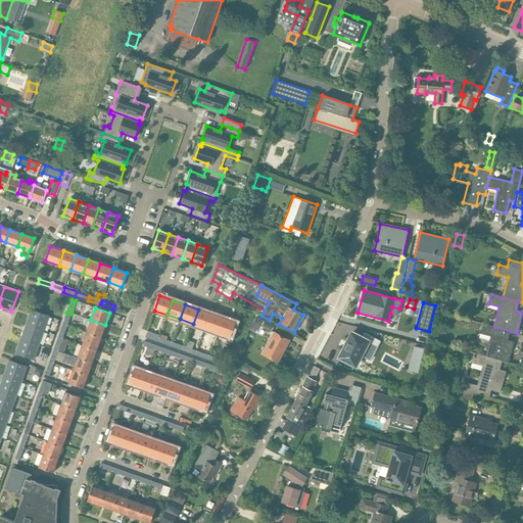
[(27,323),(44,331),(49,317),(32,310),(27,323)]
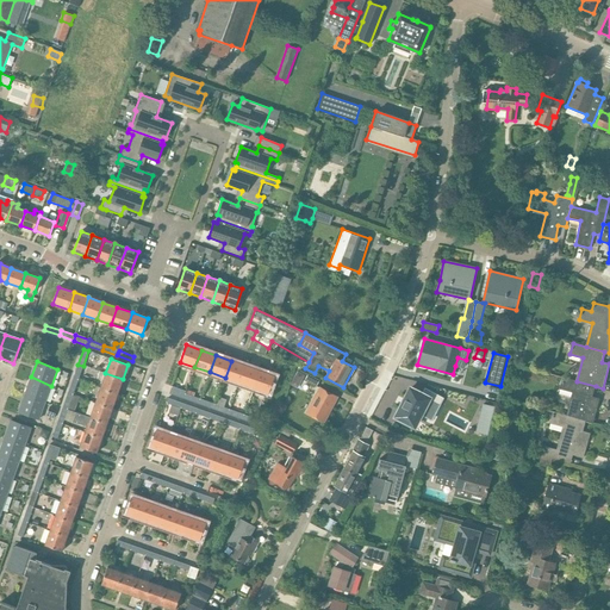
[(241,384),(247,366),(231,361),(225,378),(241,384)]
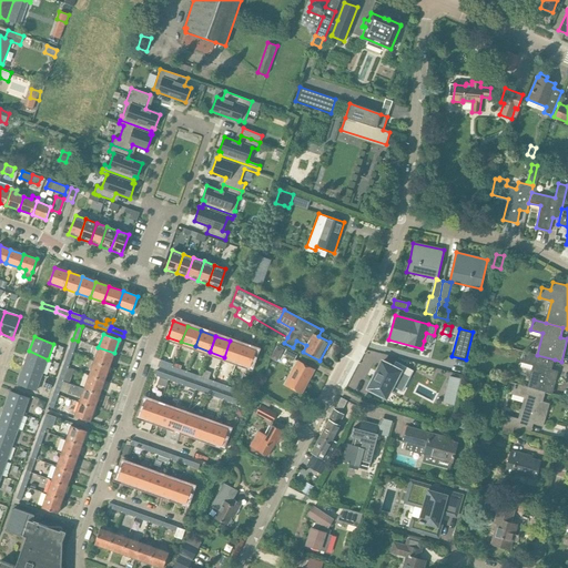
[(237,362),(243,346),(230,341),(224,357),(237,362)]
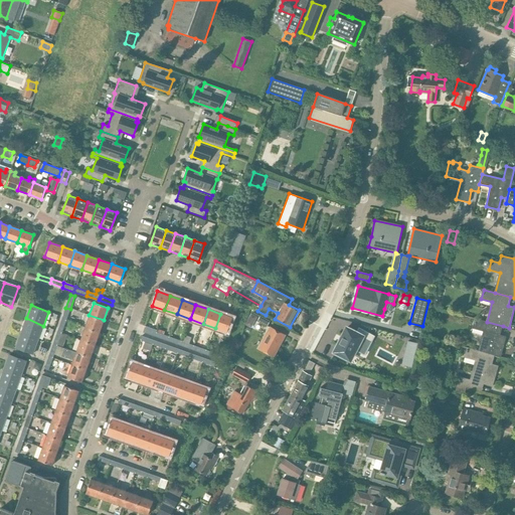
[(220,314),(215,328),(227,332),(232,318),(220,314)]
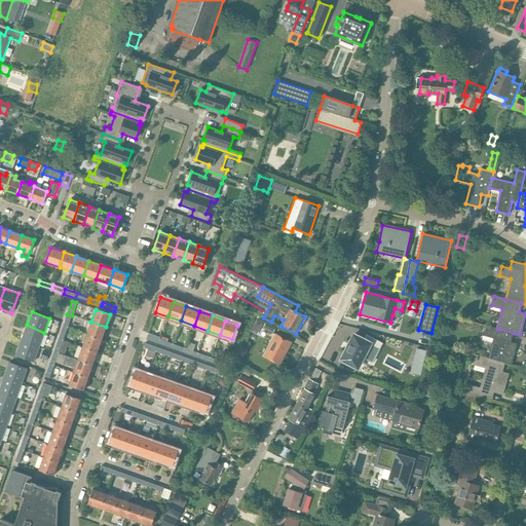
[(102,339),(106,327),(90,322),(86,334),(102,339)]
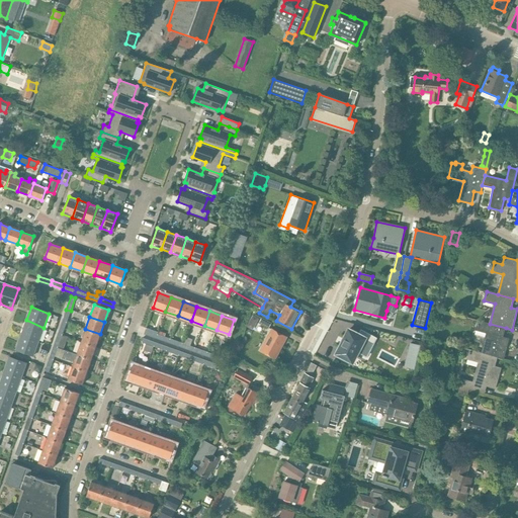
[(269,329),(272,323),(260,317),(258,323),(269,329)]
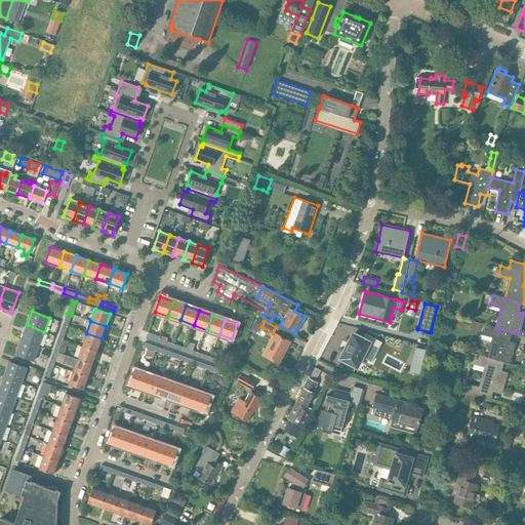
[(39,347),(44,332),(27,324),(22,339),(39,347)]
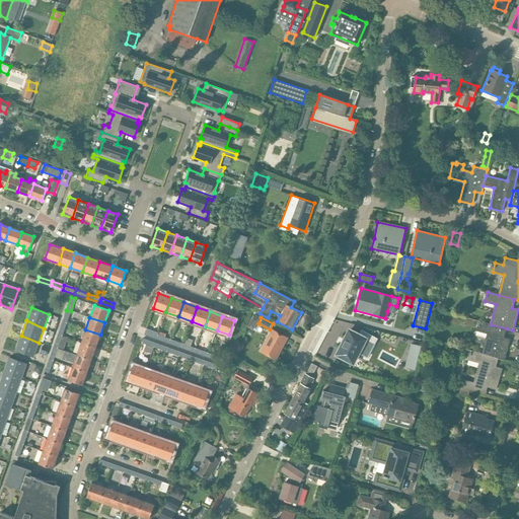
[(63,335),(67,321),(63,320),(58,332),(63,335)]
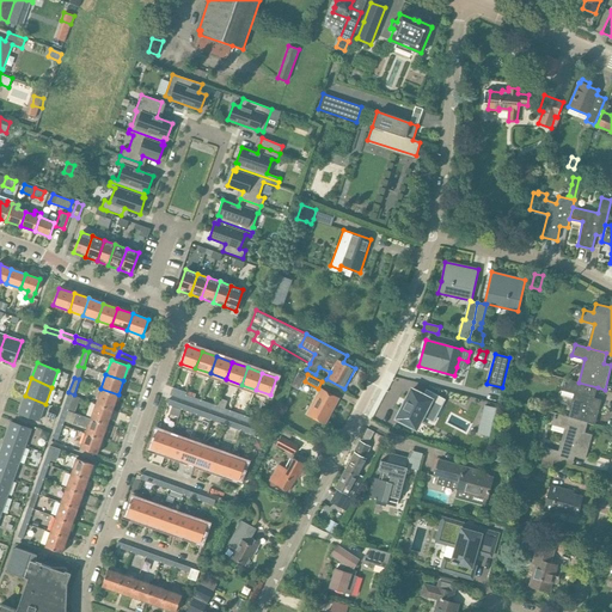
[(598,387),(579,383),(565,379),(562,390),(575,393),(569,417),(588,422),(595,424),(603,399),(594,398),(598,387)]
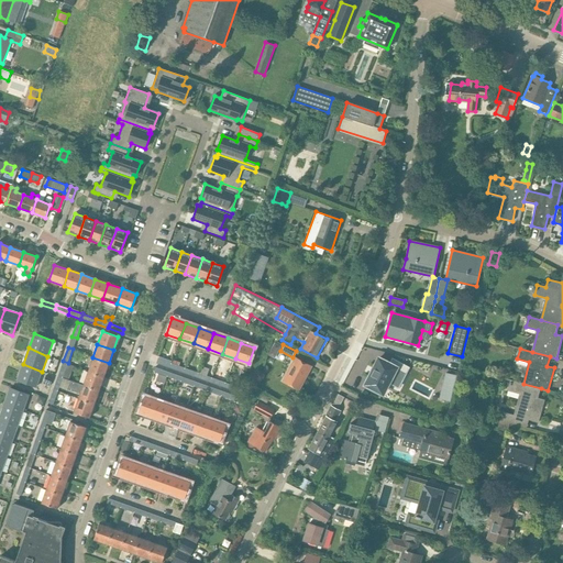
[(158,356),(156,363),(170,368),(172,363),(170,363),(172,361),(167,359),(168,356),(159,353),(158,356)]
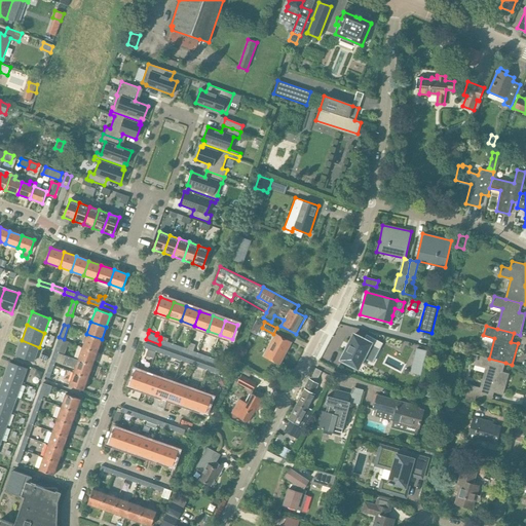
[(98,350),(102,339),(86,334),(82,346),(98,350)]
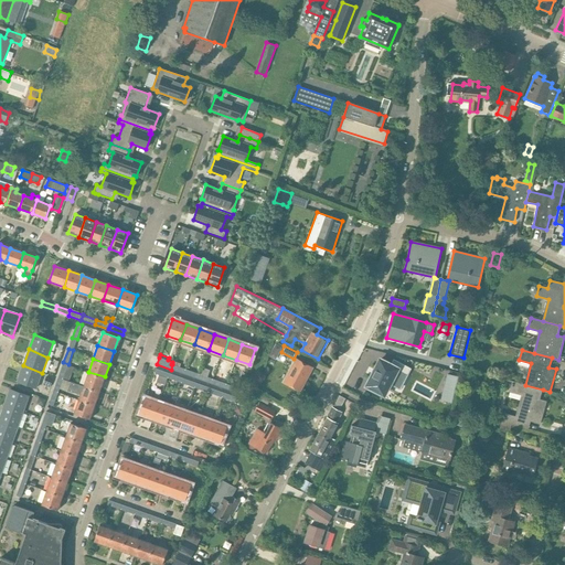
[(299,391),(312,369),(296,360),(284,382),(299,391)]
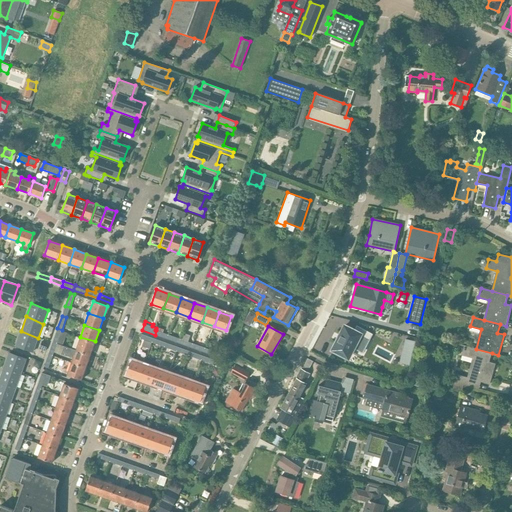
[(362,354),(371,335),(356,326),(353,332),(344,327),(331,350),(346,358),(352,348),(362,354)]
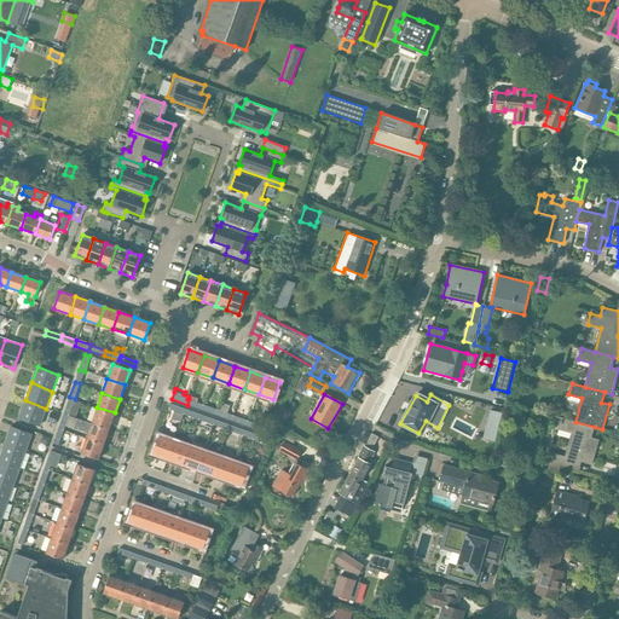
[(189,399),(187,405),(202,410),(203,405),(196,403),(198,398),(190,395),(189,399)]
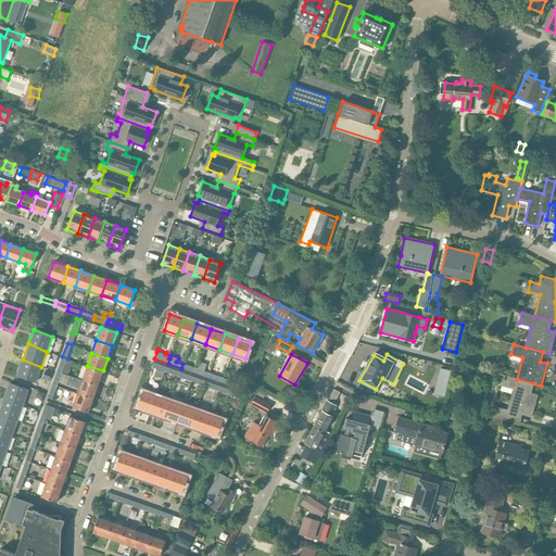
[(66,361),(67,358),(62,356),(58,370),(62,373),(67,375),(72,363),(66,361)]
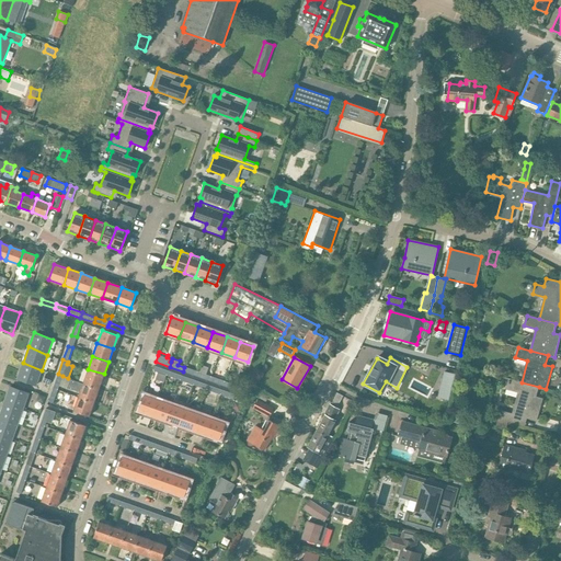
[(36,386),(42,370),(23,363),(16,379),(36,386)]
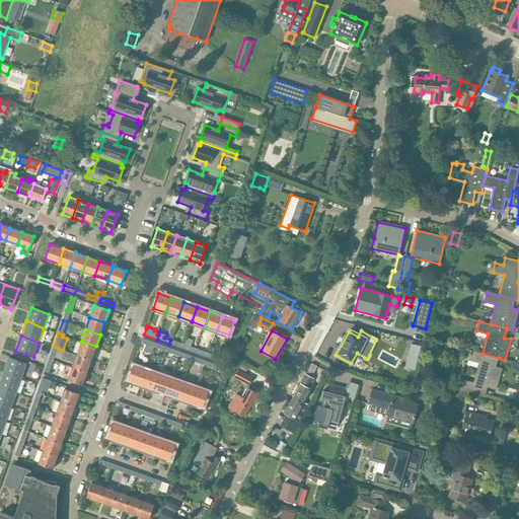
[(154,348),(155,344),(142,339),(141,343),(154,348)]
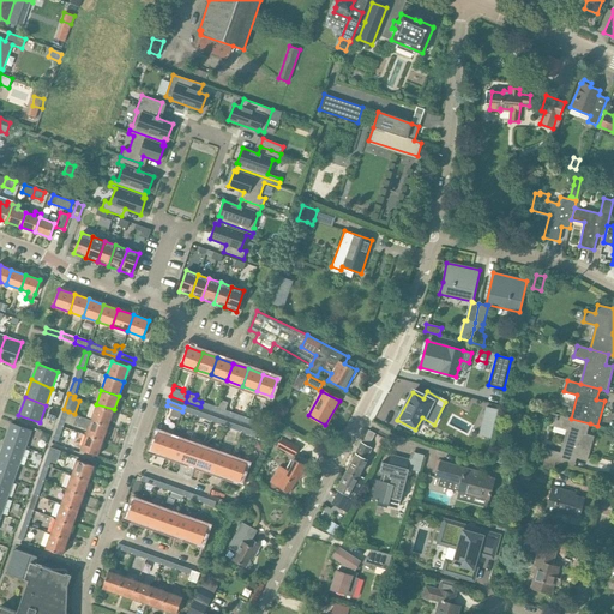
[(202,402),(200,407),(215,411),(217,407),(202,402)]
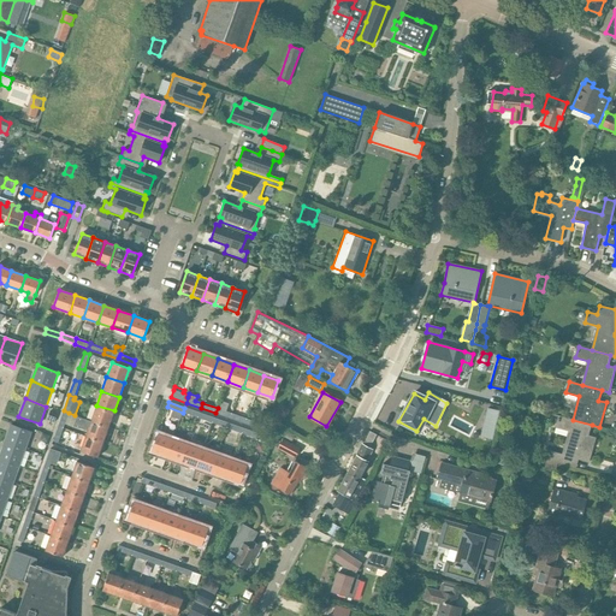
[(108,426),(114,410),(96,406),(90,421),(108,426)]
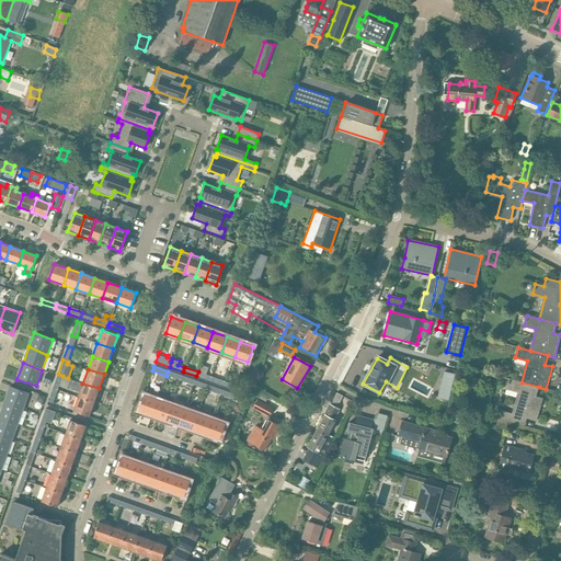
[(180,380),(181,376),(168,371),(167,376),(180,380)]
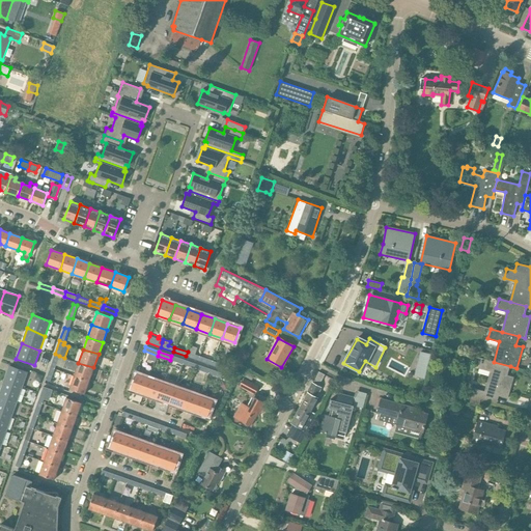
[(188,352),(186,356),(199,361),(200,357),(200,356),(201,354),(199,353),(198,356),(188,352)]
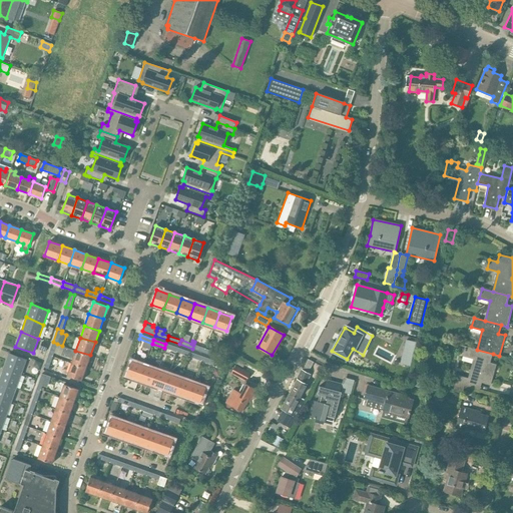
[(406,340),(400,364),(410,366),(416,343),(406,340)]
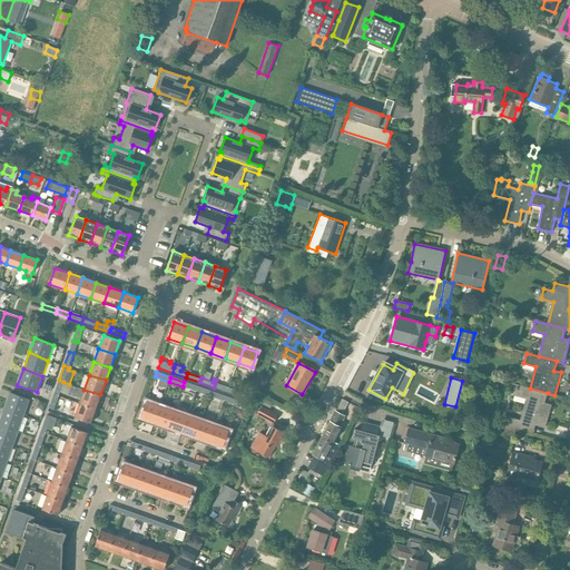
[(46,380),(43,389),(50,391),(53,383),(46,380)]
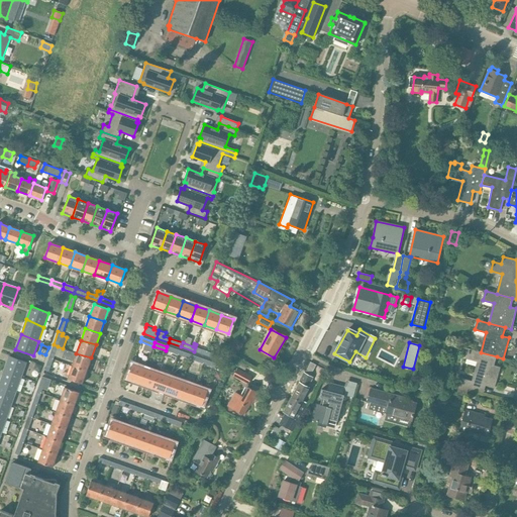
[(54,358),(58,346),(54,344),(48,357),(54,358)]
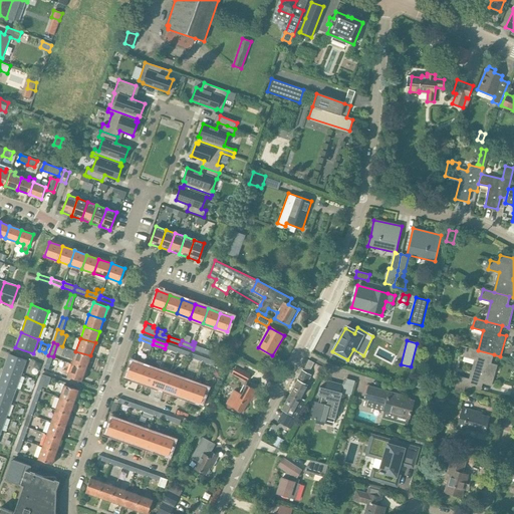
[(177,352),(179,348),(166,344),(165,348),(177,352)]
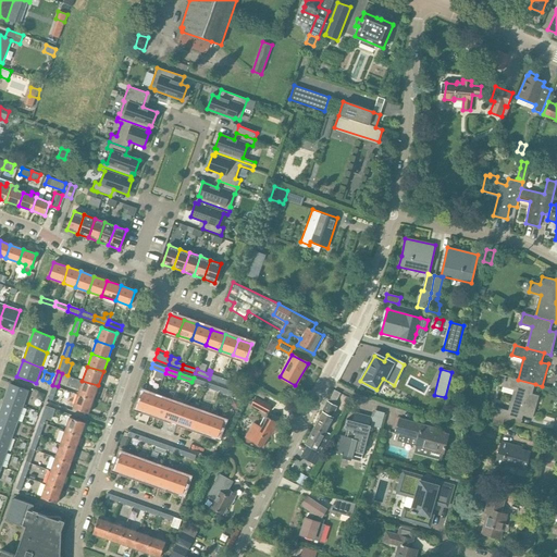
[(210,374),(209,379),(222,383),(223,379),(210,374)]
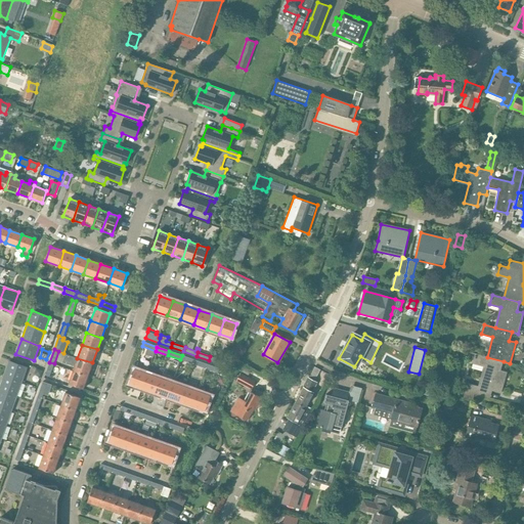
[(92,362),(77,358),(66,354),(62,362),(74,366),(73,370),(88,376),(92,362)]
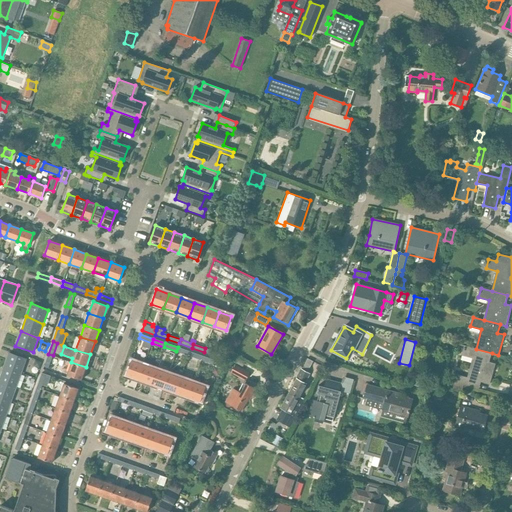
[(492,353),(476,349),(465,346),(463,355),(474,358),(468,378),(458,375),(453,390),(462,393),(465,384),(474,387),(476,380),(490,384),(496,363),(490,361),(492,353)]
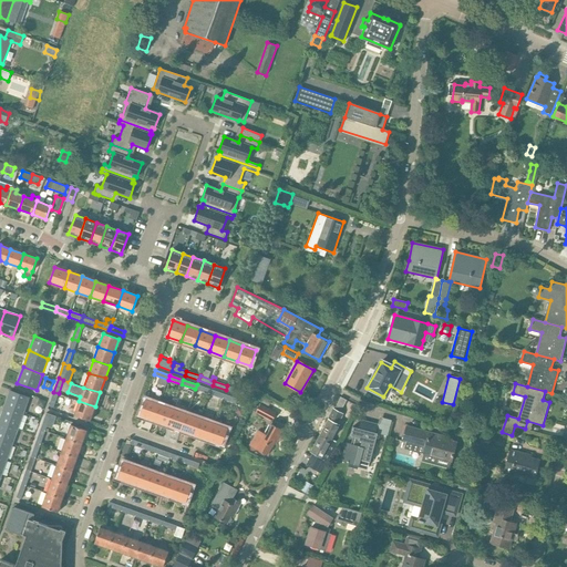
[(209,394),(210,390),(197,384),(195,389),(209,394)]
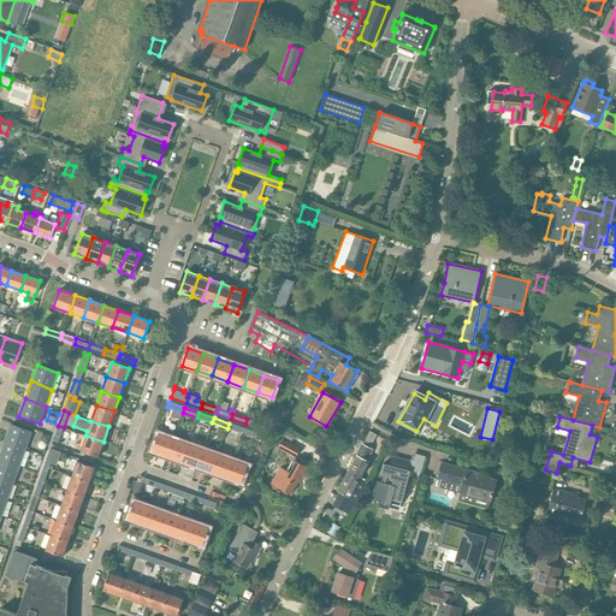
[(247,419),(246,424),(260,428),(261,424),(247,419)]
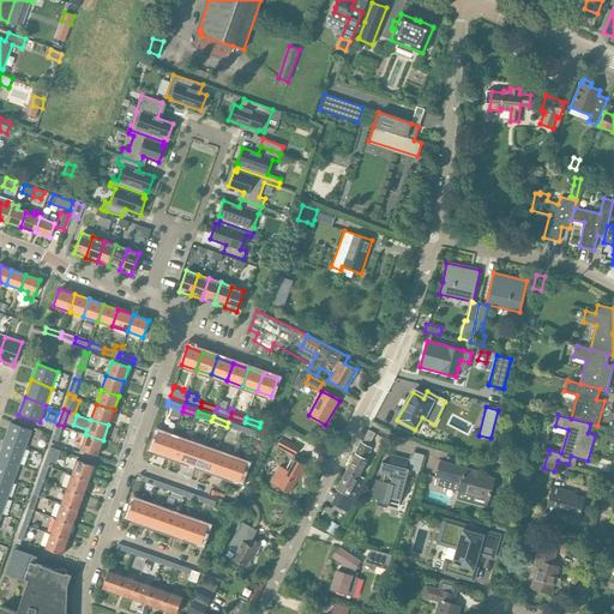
[(241,432),(242,427),(228,422),(227,427),(238,431),(235,438),(239,439),(241,432)]
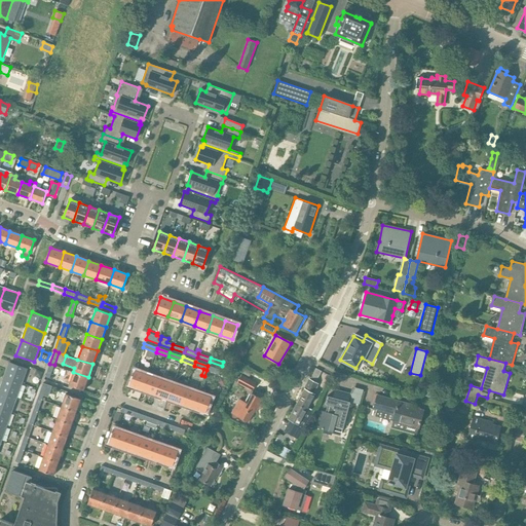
[(4,375),(22,382),(27,369),(9,363),(4,375)]
